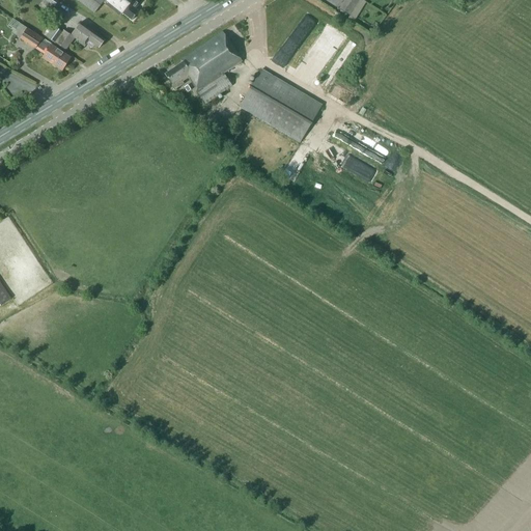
[(44,0),(39,6),(49,14),(54,7),(44,0)]
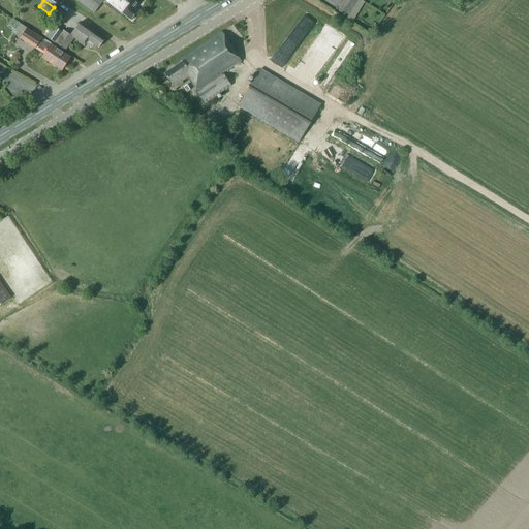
[(76,0),(94,13),(103,2),(103,0),(76,0)]
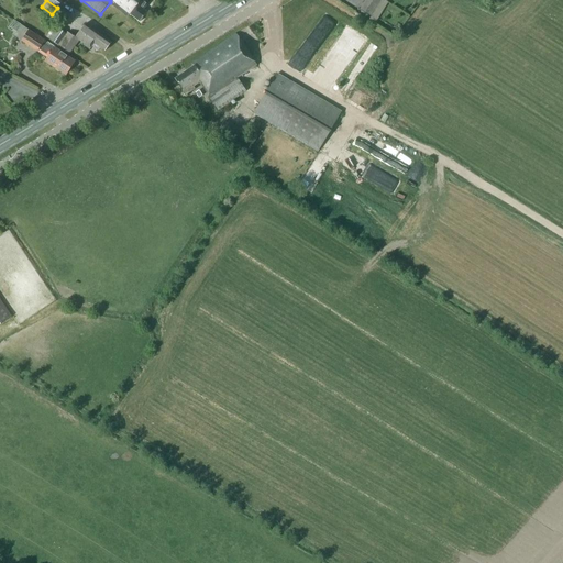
[(114,0),(112,3),(128,17),(130,13),(140,21),(147,12),(143,9),(150,0),(114,0)]
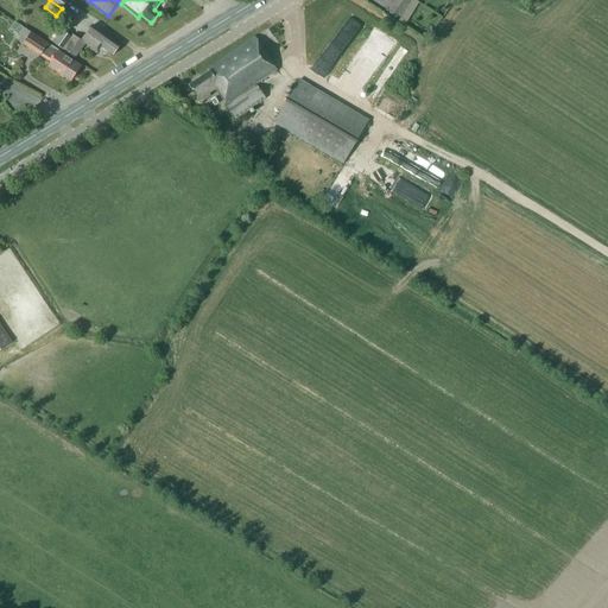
[(411,0),(394,0),(388,10),(401,18),(411,0)]
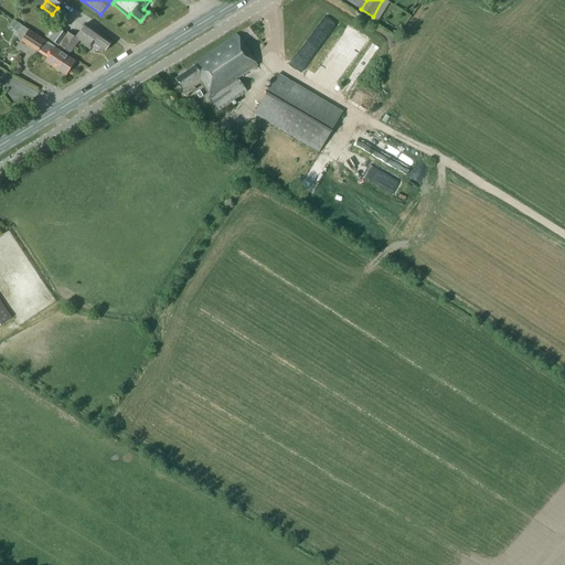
[(57,18),(64,22),(68,17),(62,11),(57,18)]
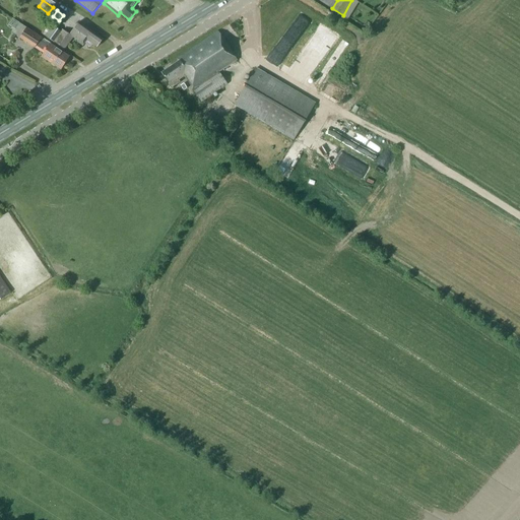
[(70,35),(63,29),(61,31),(50,23),(43,34),(54,42),(64,50),(73,38),(78,41),(77,42),(82,46),(85,43),(90,47),(92,44),(96,47),(103,39),(79,21),(70,35)]
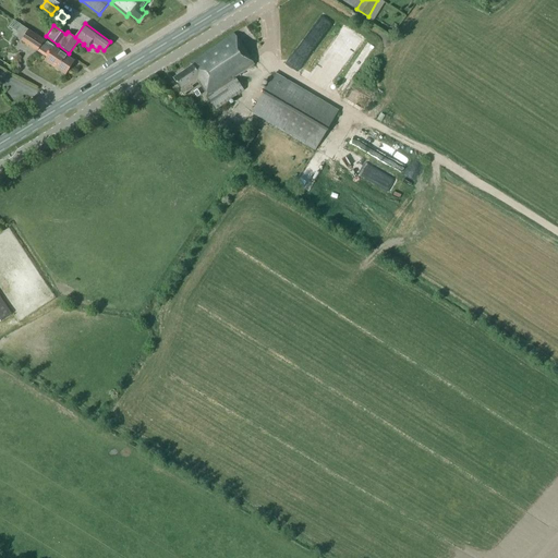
[(44,40),(45,40),(24,26),(16,37),(47,58),(45,61),(65,74),(74,61),(44,40)]
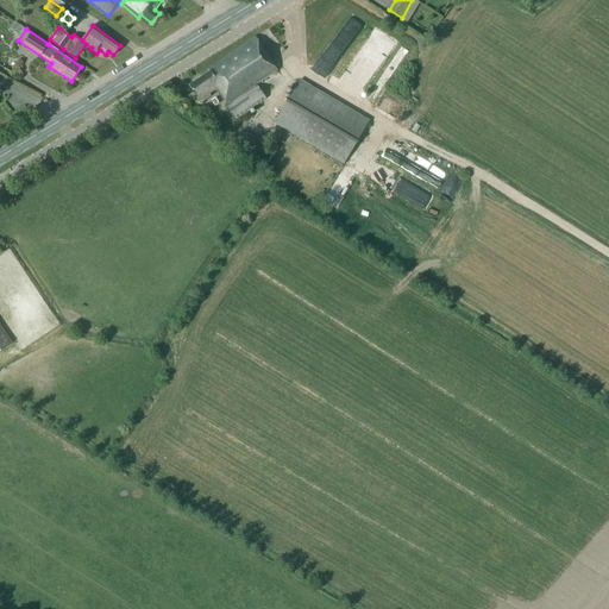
[(217,89),(227,105),(277,70),(256,37),(208,69),(211,71),(189,85),(198,96),(201,102),(211,96),(209,94),(217,89)]
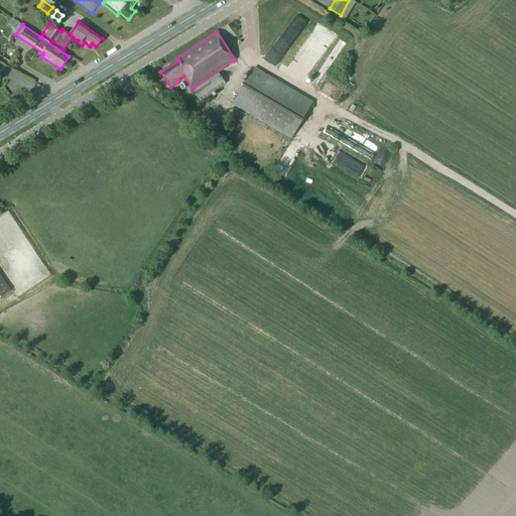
[(312,102),(254,68),(233,104),(291,138),(312,102)]
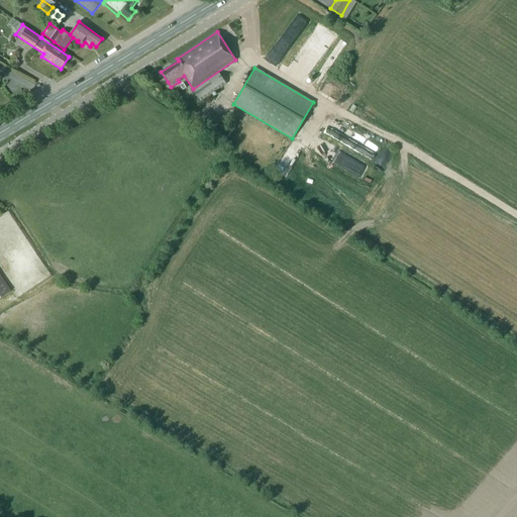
[(218,74),(193,90),(201,101),(225,84),(218,74)]
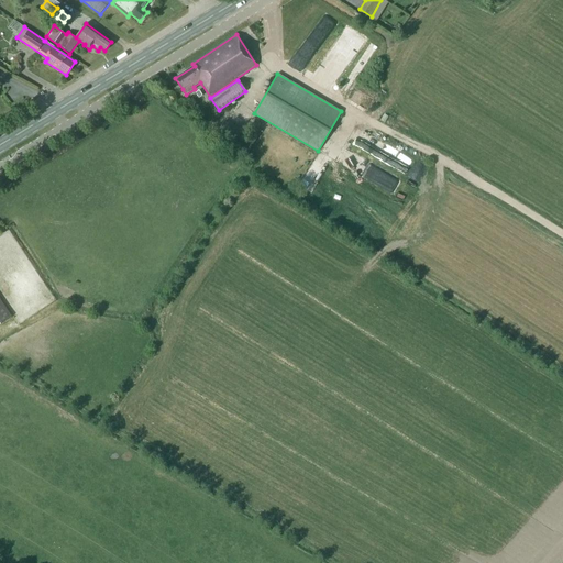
[(224,134),(231,125),(224,121),(219,131),(224,134)]
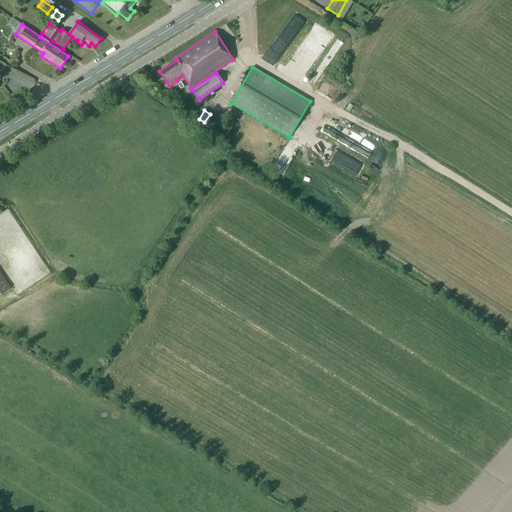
[(230,115),(226,120),(233,124),(236,120),(230,115)]
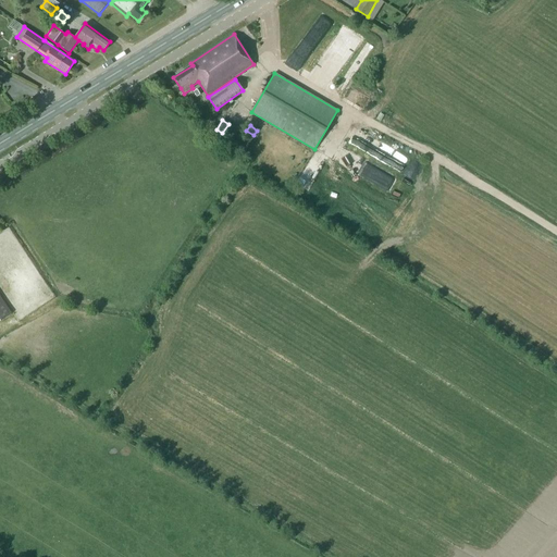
[(399,170),(407,152),(354,128),(346,146),(399,170)]
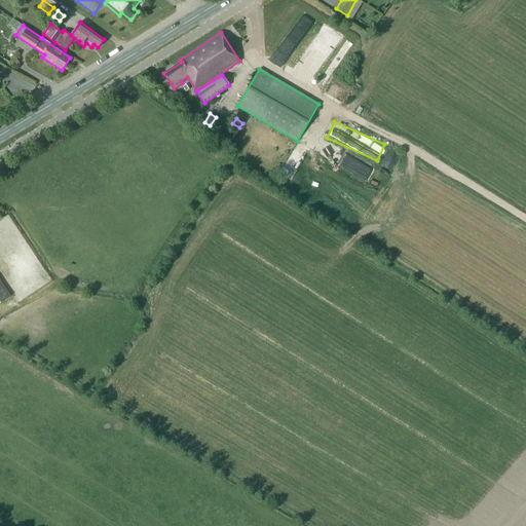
[(315,153),(354,171),(361,158),(322,140),(315,153)]
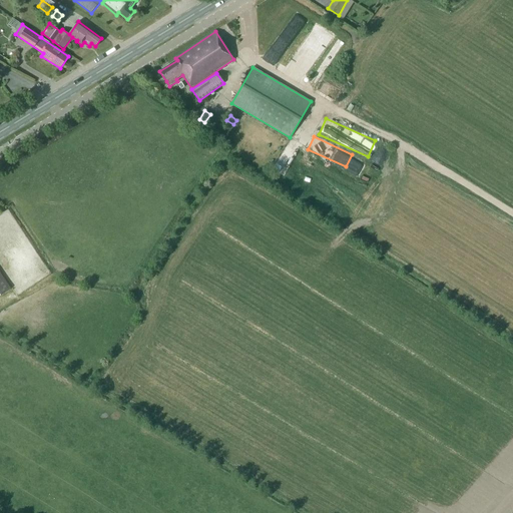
[(353,155),(345,169),(358,176),(366,162),(353,155)]
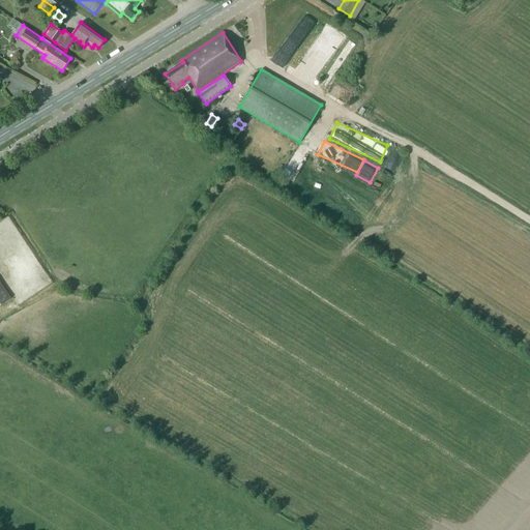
[(0,304),(11,297),(0,281),(0,304)]
